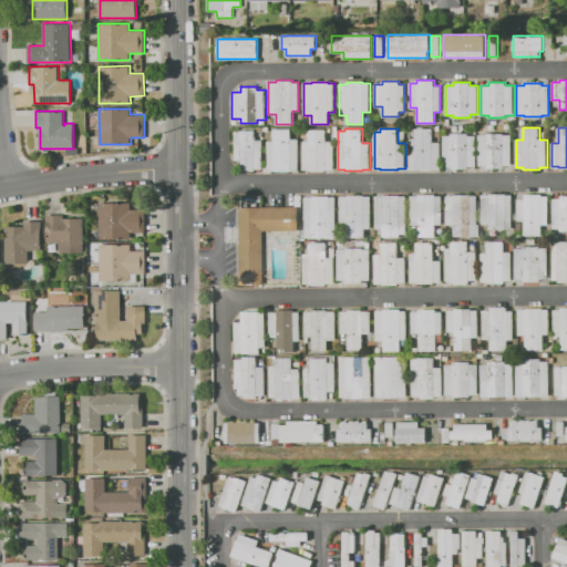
[(410,169),(410,138),(415,138),(415,129),(433,129),(433,142),(441,142),(441,169),(410,169)]
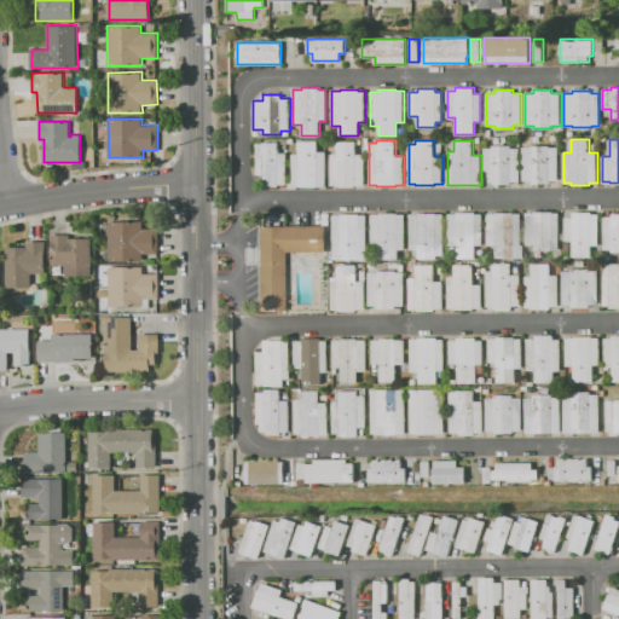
[(287,184),(278,184),(278,186),(262,186),(262,174),(255,174),(255,143),(262,143),(262,142),(278,142),(278,152),(287,152),(287,184)]
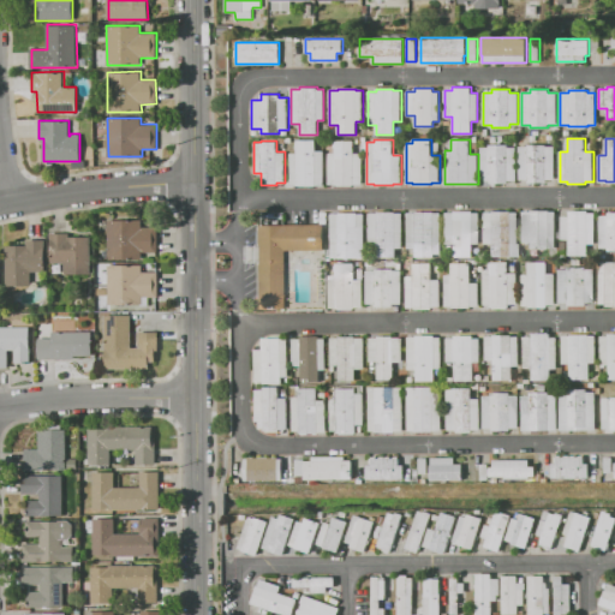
[(291,153),(297,153),(297,141),(316,141),(316,151),(324,151),(324,181),(316,181),(316,186),(297,186),(297,184),(291,184),(291,153)]
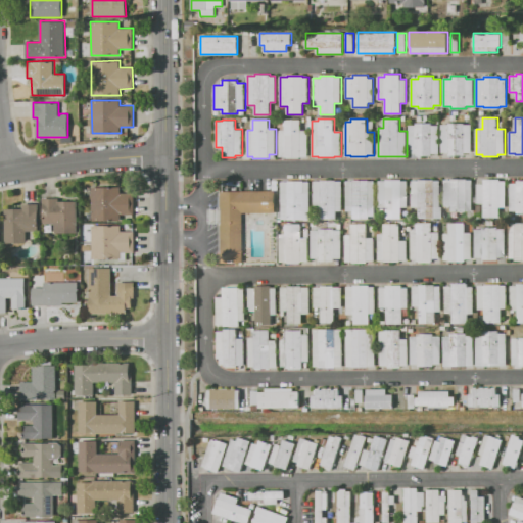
[(285,156),(280,156),(280,130),(285,130),(285,121),(301,121),(301,131),(308,131),(308,155),(301,155),(301,157),(285,157),(285,156)]
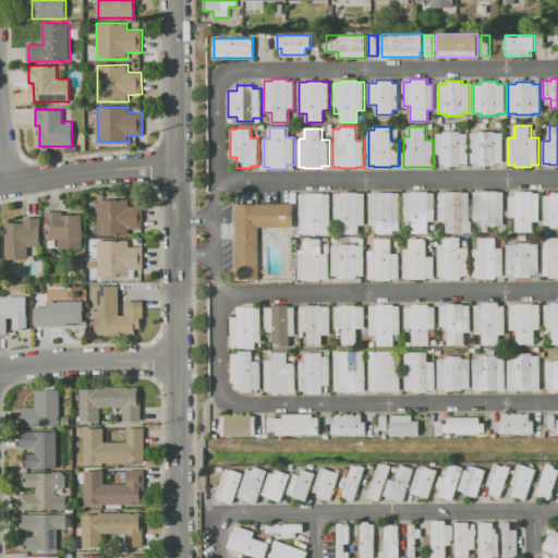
[(444,134),(444,132),(461,132),(461,134),(469,134),(469,164),(461,164),(461,166),(444,166),(444,164),(436,164),(436,134),(444,134)]
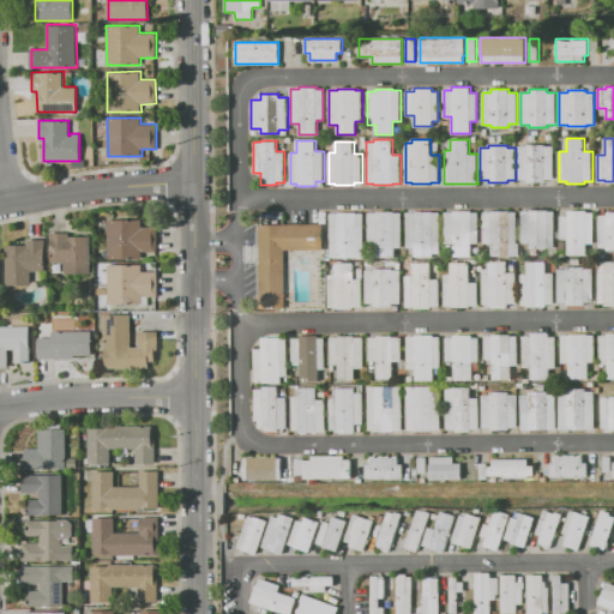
[(554,145),(554,179),(546,179),(546,182),(527,182),(527,179),(518,179),(518,146),(527,146),(527,145),(546,145),(554,145)]
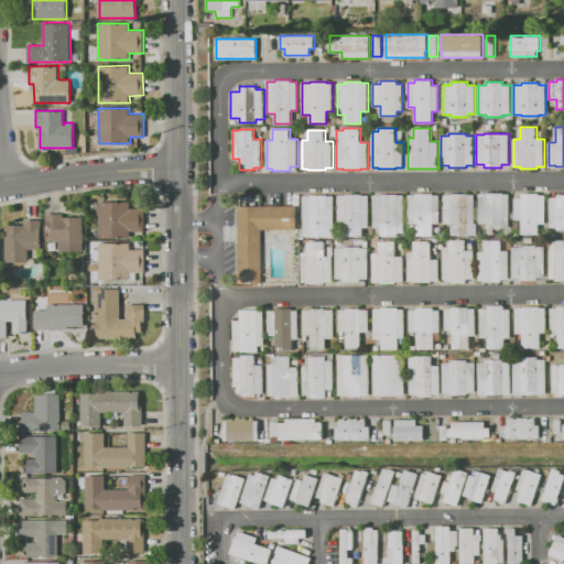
[(487,221),(479,221),(479,194),(487,194),(487,193),(503,193),(503,194),(510,194),(510,227),(503,227),(503,228),(487,228),(487,221)]
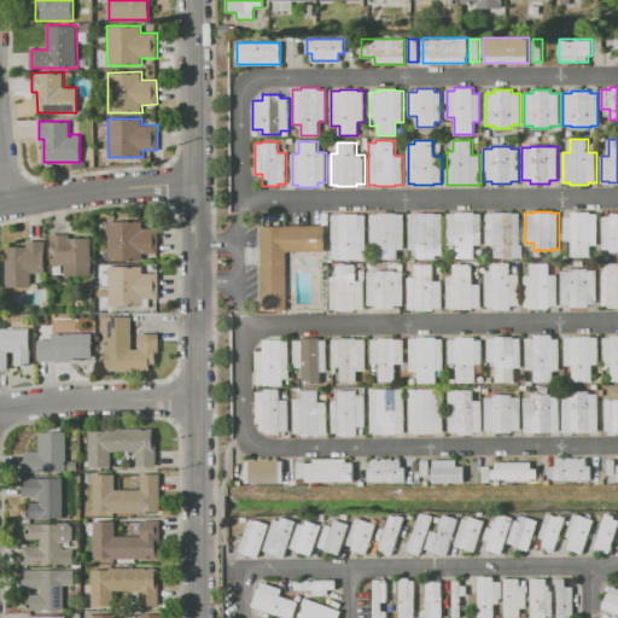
[(572,211),(592,211),(592,214),(598,214),(598,245),(592,245),(592,257),(572,257),(572,240),(565,240),(565,217),(572,217),(572,211)]
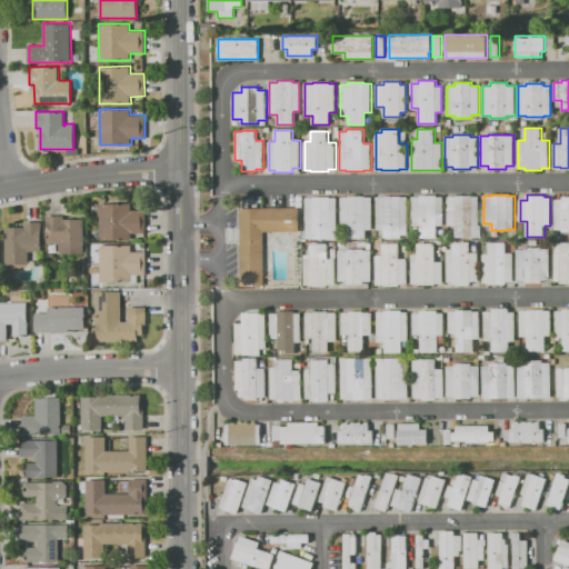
[(385,196),(401,196),(401,197),(408,197),(408,235),(401,235),(401,238),(385,238),(385,229),(376,229),(376,197),(385,197),(385,196)]
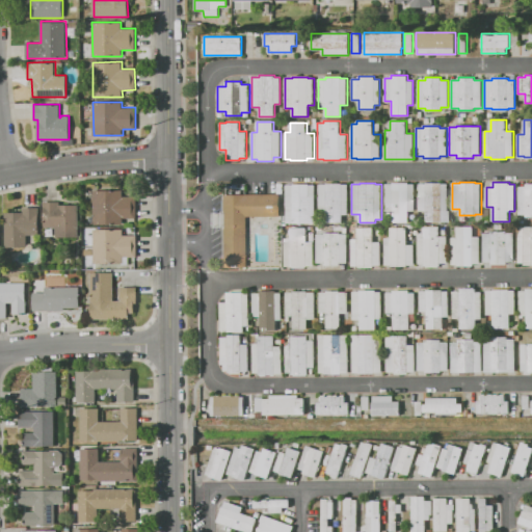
[(393,184),(393,183),(408,183),(408,184),(414,184),(414,211),(408,211),(408,222),(393,222),(393,211),(384,211),(384,184),(393,184)]
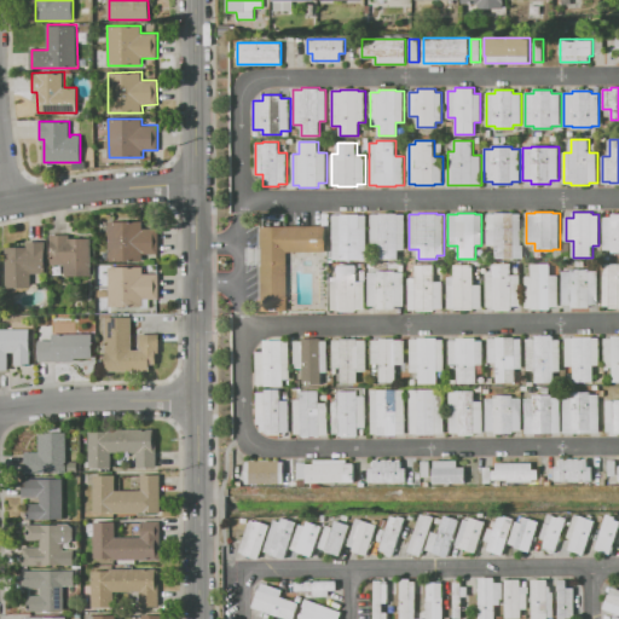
[(514,214),(521,214),(521,246),(524,246),(524,258),(496,258),(496,246),(487,246),(487,214),(496,214),(496,213),(514,213),(514,214)]
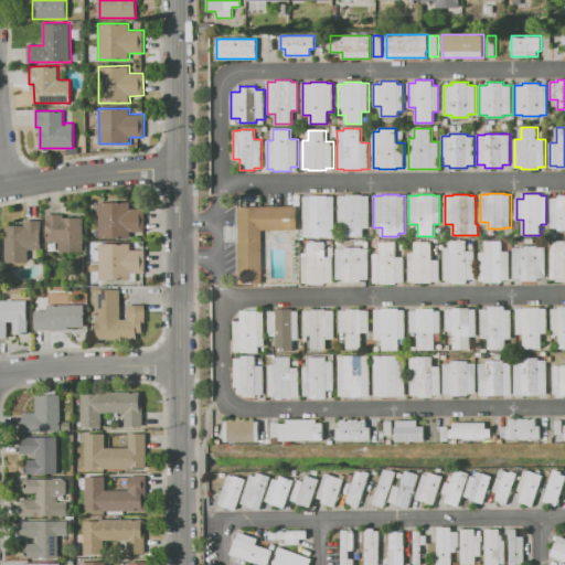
[(558,194),(564,194),(564,230),(558,230),(558,227),(551,227),(551,198),(558,198),(558,194)]
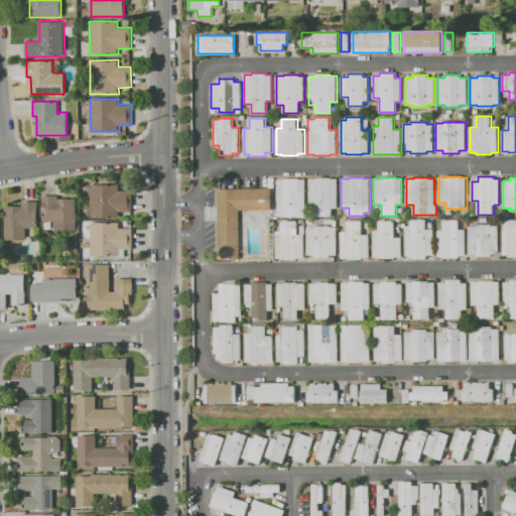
[(284,178),(305,178),(305,217),(277,217),(277,179),(284,179),(284,178)]
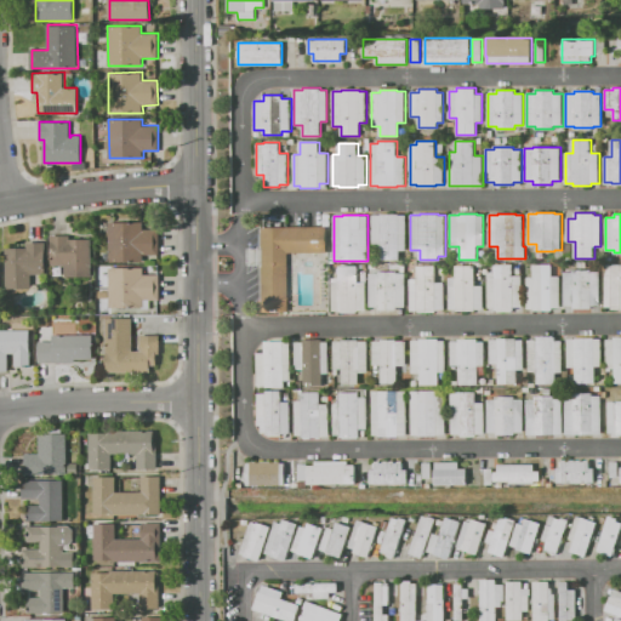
[(400,215),(406,215),(406,250),(400,250),(400,260),(381,260),(381,250),(372,250),(372,215),(381,215),(400,215)]
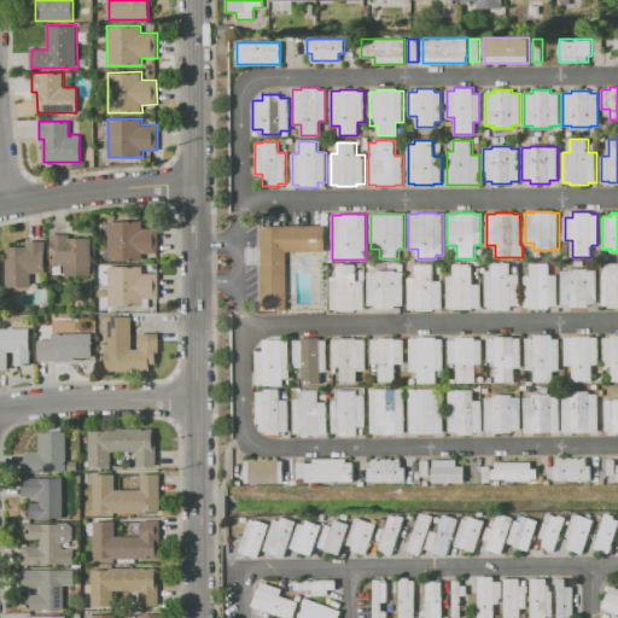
[(109,221),(143,221),(143,229),(158,229),(158,252),(143,254),(143,261),(109,261),(109,221)]
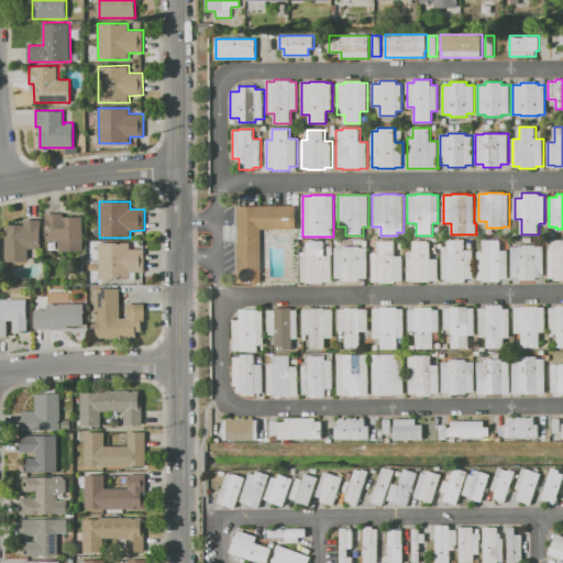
[(238,206),(296,206),(296,229),(261,229),(261,283),(238,283),(238,206)]
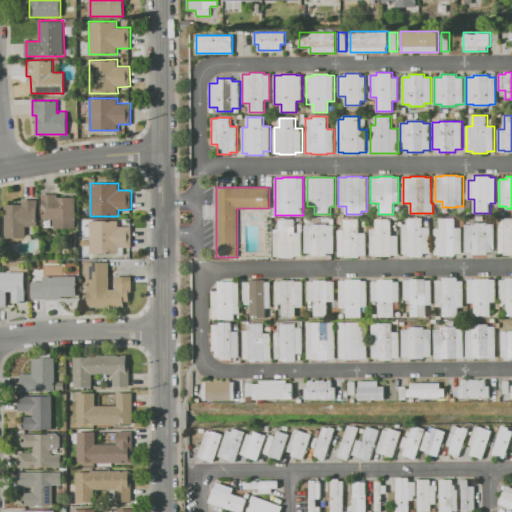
[(54,218),(41,218),(41,194),(57,194),(57,197),(76,197),(76,226),(54,227),(54,218)]
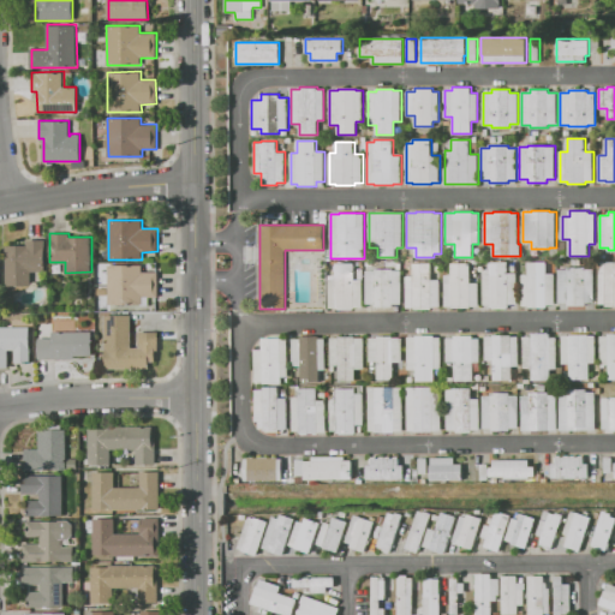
[(46,239),(46,272),(33,272),(33,285),(6,285),(6,245),(25,245),(25,239),(46,239)]
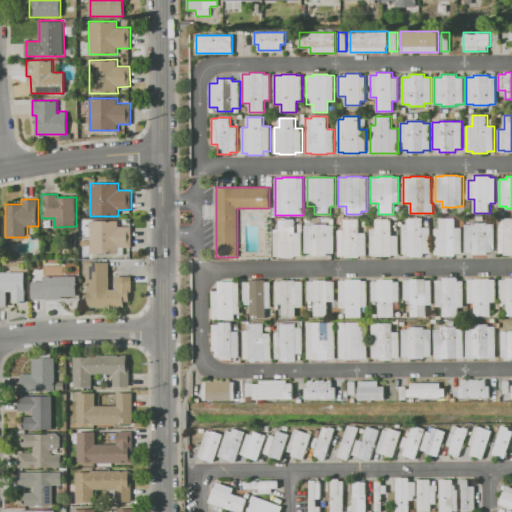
[(430,253),(423,253),(423,256),(407,256),(407,253),(402,253),(402,224),(407,224),(407,217),(423,217),(423,227),(430,227),(430,253)]
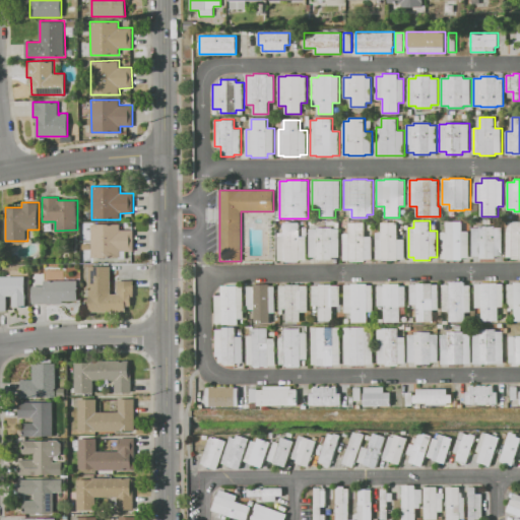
[(446,233),(446,220),(462,220),(462,232),(469,232),(469,257),(462,257),(462,260),(446,260),(446,258),(442,258),(442,233),(446,233)]
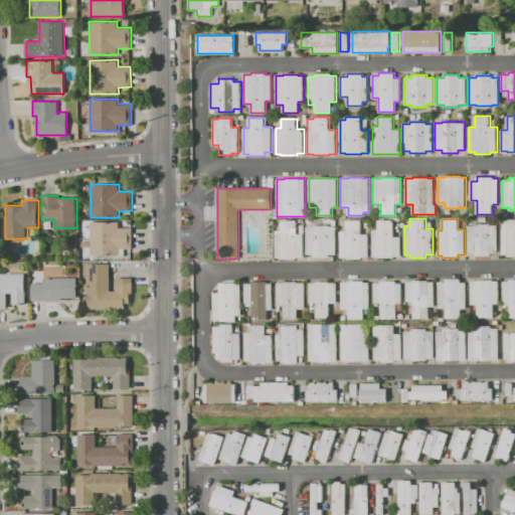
[(502,219),(514,219),(514,256),(507,256),(507,254),(502,254),(502,219)]
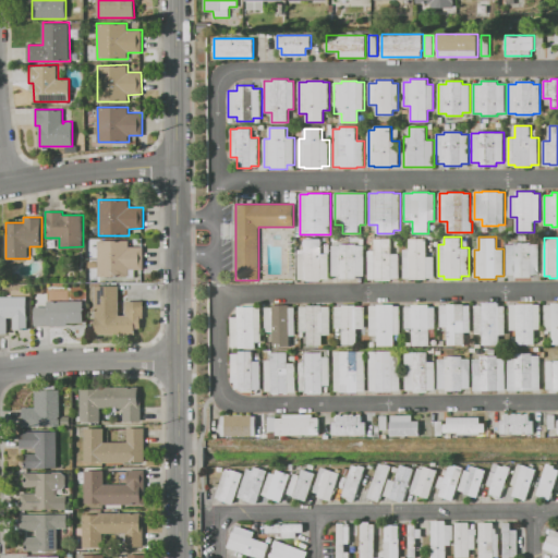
[(322,278),(322,280),(305,280),(305,279),(299,279),(299,250),(305,250),(305,239),(322,239),(322,253),(329,253),(329,278),(322,278)]
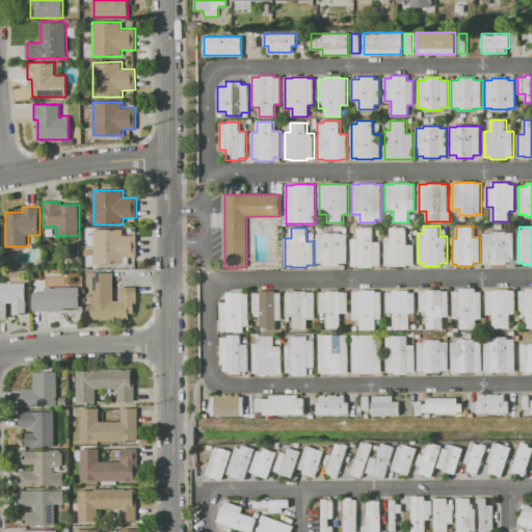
[(373,265),(373,267),(357,267),(357,266),(351,266),(351,239),(357,239),(357,228),(373,228),(373,242),(380,242),(380,265),(373,265)]
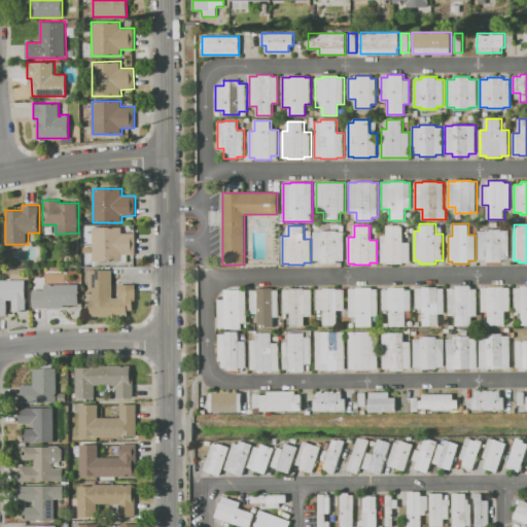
[(402,261),(402,264),(387,264),(387,262),(381,262),(381,236),(387,236),(387,225),(402,225),(402,242),(410,242),(410,261),(402,261)]
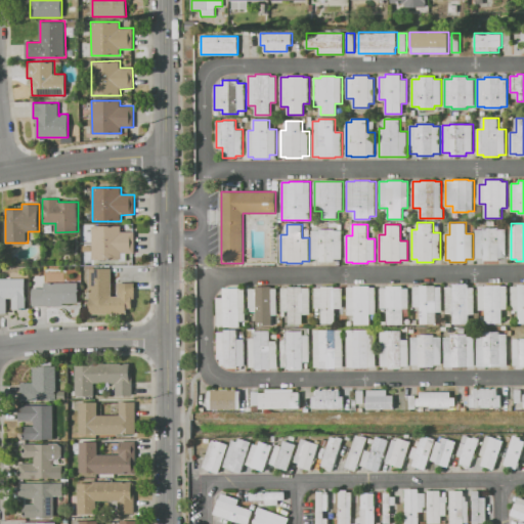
[(121,231),(134,231),(134,253),(121,253),(121,259),(92,259),(92,225),(121,225),(121,231)]
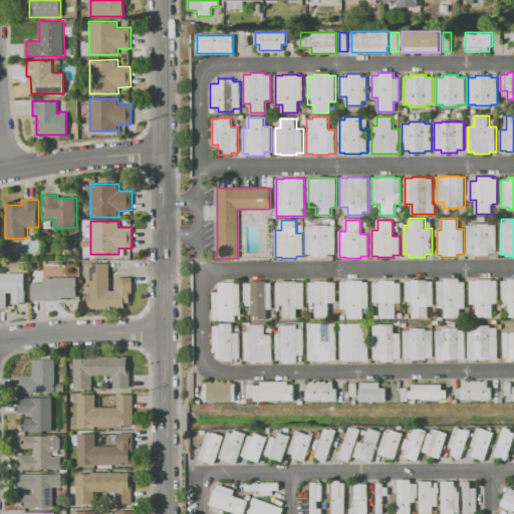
[(468,252),(468,225),(474,225),(474,223),(489,223),(489,226),(497,226),(497,252),(489,252),(489,255),(474,255),(474,252),(468,252)]
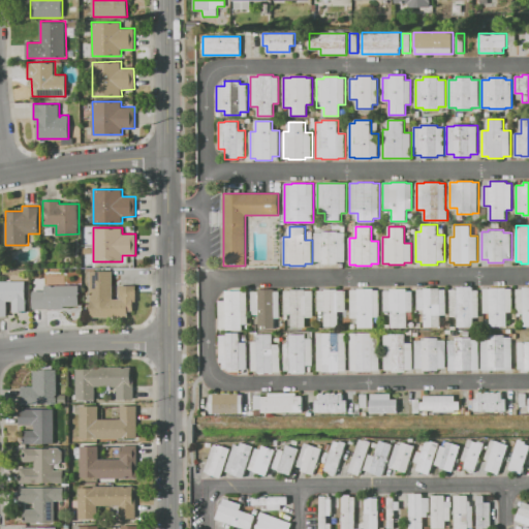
[(322,231),(338,231),(338,232),(345,232),(345,261),(338,261),(338,263),(322,263),(322,261),(315,261),(315,232),(322,232),(322,231)]
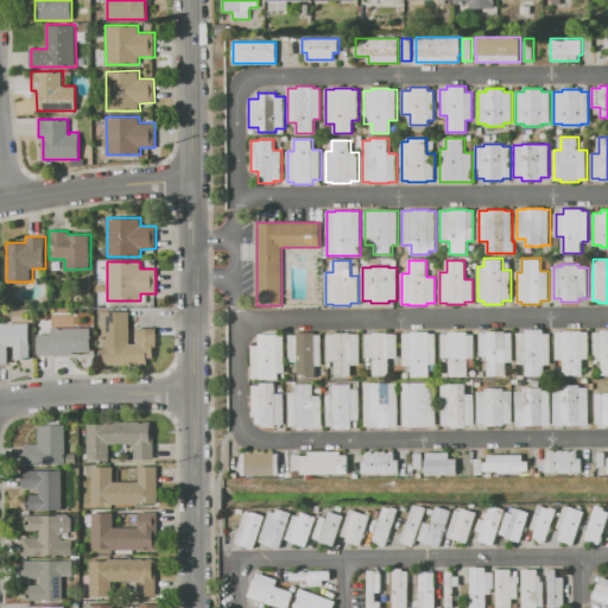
[(105,311),(130,311),(130,343),(138,343),(138,328),(156,328),(156,347),(153,347),(153,363),(105,363),(105,311)]
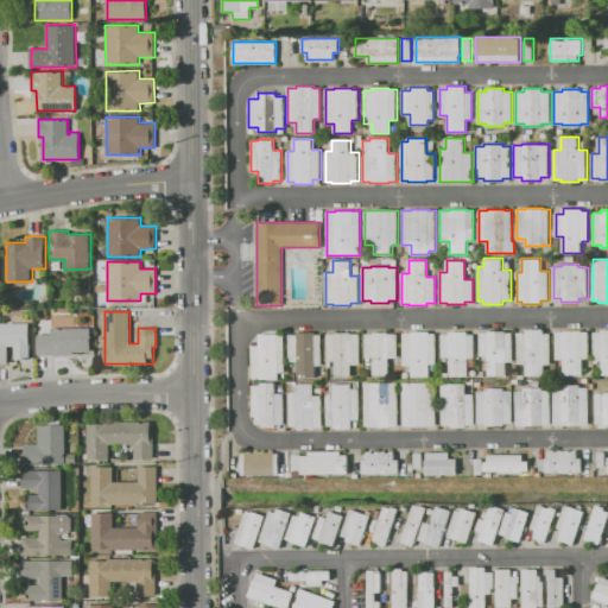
[(0,363),(0,323),(31,323),(31,359),(14,359),(14,347),(8,347),(8,363),(0,363)]
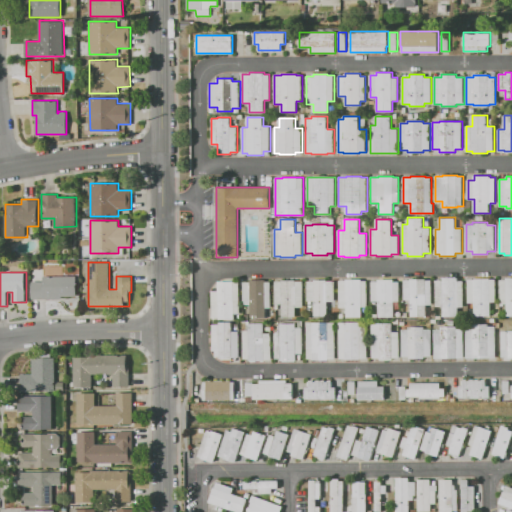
[(44,281),(44,276),(77,276),(77,296),(64,296),(64,299),(32,299),(32,281),(44,281)]
